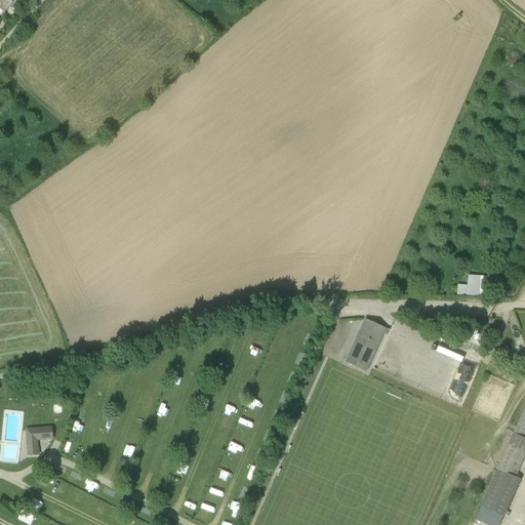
[(0,0),(0,16),(12,2),(8,0),(0,0)]
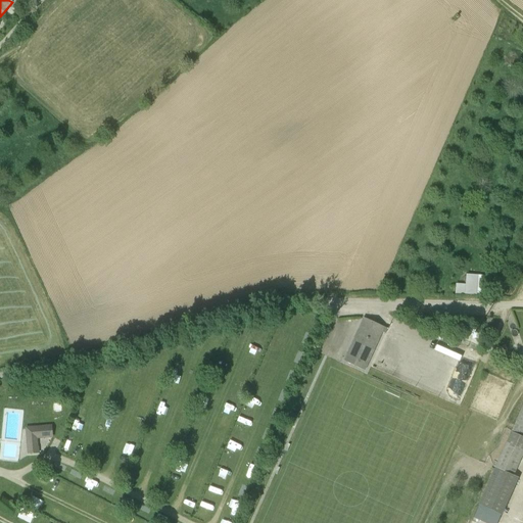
[(456,293),(476,294),(478,275),(466,274),(466,285),(456,284),(456,293)]
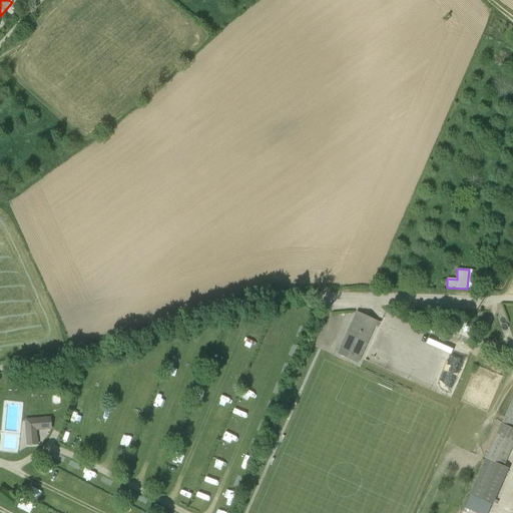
[(358,364),(361,358),(376,326),(379,327),(381,323),(357,312),(340,349),(338,355),(358,364)]
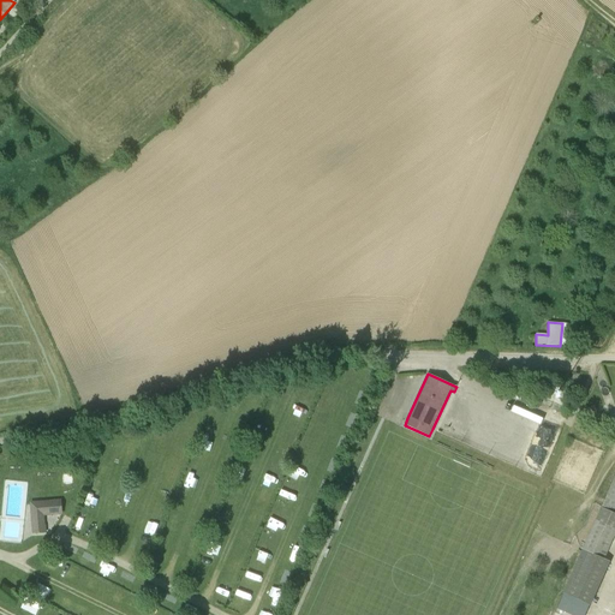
[(614,477),(607,495),(601,508),(614,514),(614,477)]
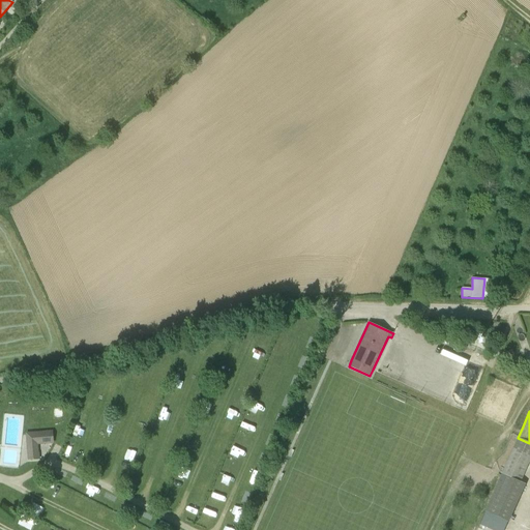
[(26,433),(28,460),(40,460),(39,452),(38,445),(53,444),(53,431),(26,433)]
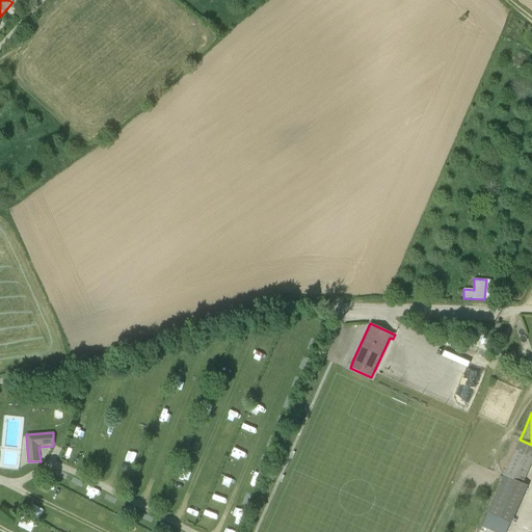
[(531,445),(520,440),(504,476),(523,484),(531,461),(531,457),(531,445)]
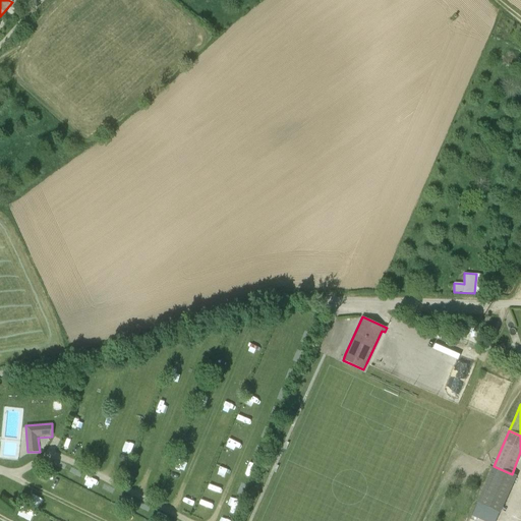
[(512,474),(494,466),(477,503),(500,513),(517,476),(512,474)]
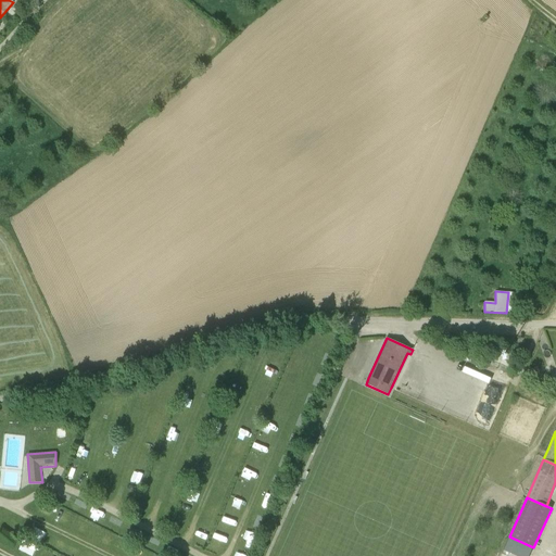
[(2,528),(0,531),(0,542),(4,546),(5,545),(11,550),(16,542),(11,538),(13,535),(2,528)]
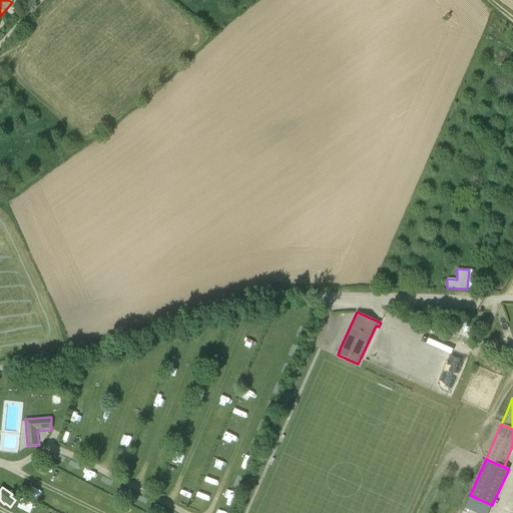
[(19,507),(30,512),(32,512),(37,505),(24,498),(19,507)]
